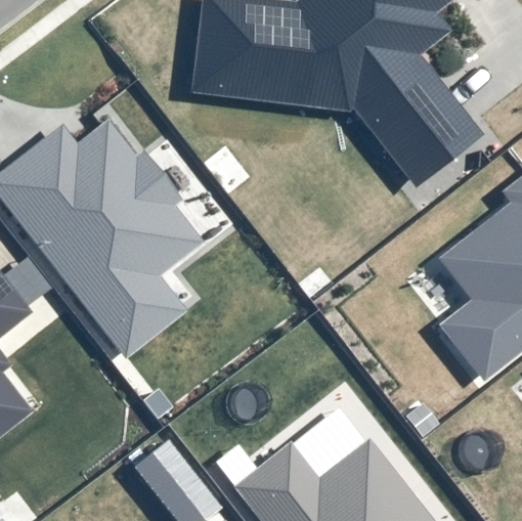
[(481,132),(421,55),(451,31),(437,13),(453,0),(296,0),(292,3),(267,0),(203,0),(191,91),(356,113),(412,185),(481,132)]
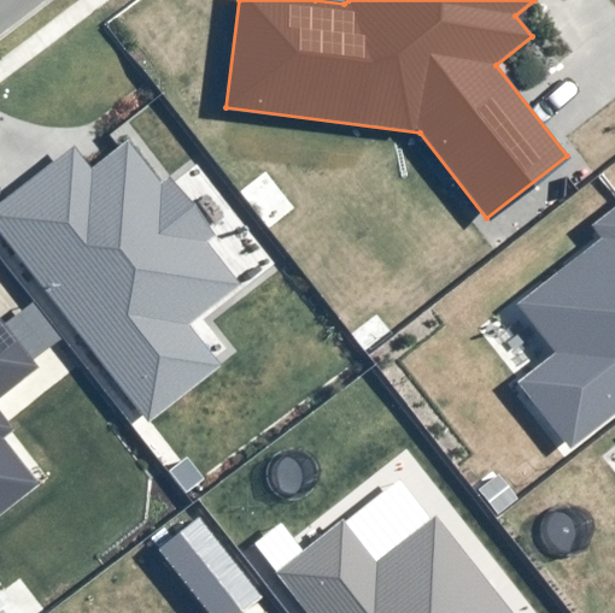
[(91,168),(72,146),(0,202),(0,234),(148,422),(221,366),(188,325),(240,286),(205,242),(215,235),(168,175),(157,182),(126,141),(91,168)]
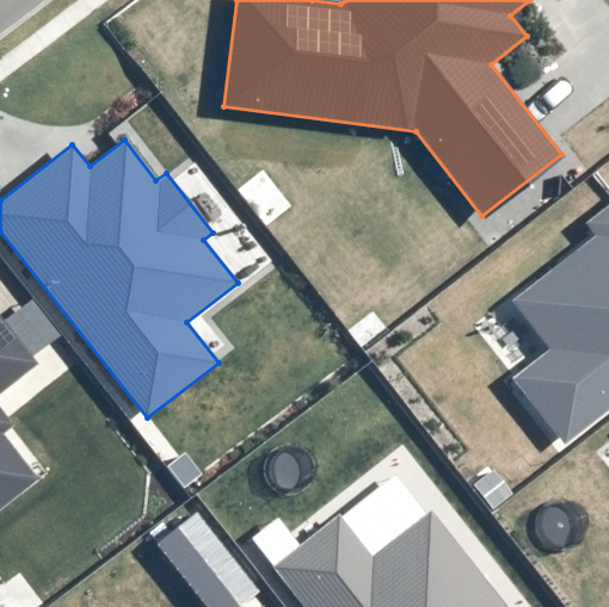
[(596,235),(512,298),(552,350),(514,378),(565,444),(608,410),(608,205),(586,222),(596,235)]
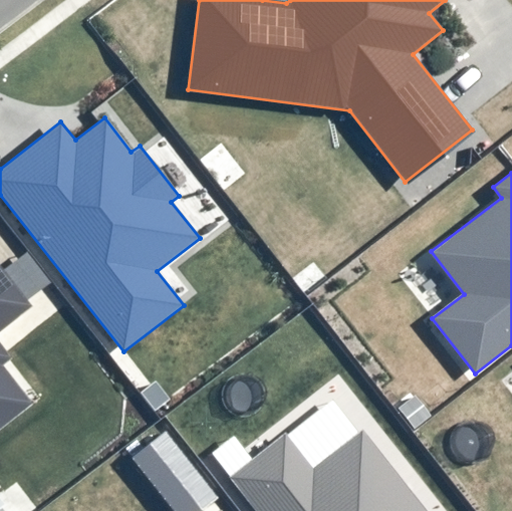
[(0,331),(33,306),(0,263),(0,430),(33,405),(2,364),(12,356),(0,340),(0,331)]
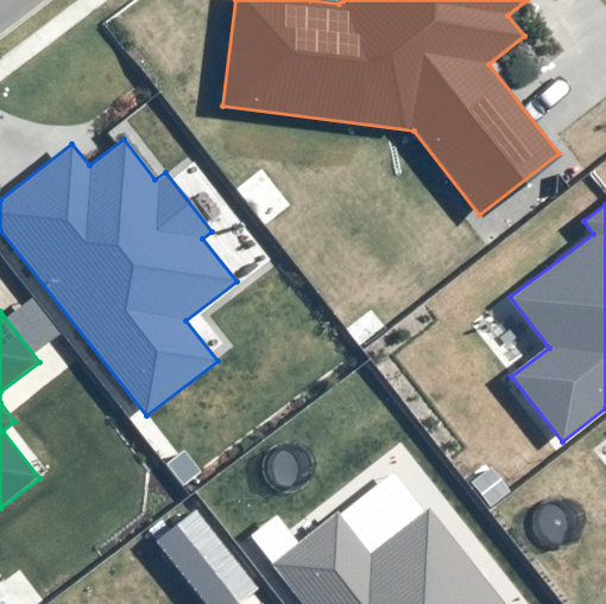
[(504,603),(429,509),(371,554),(339,513),(273,564),(305,603),(504,603)]
